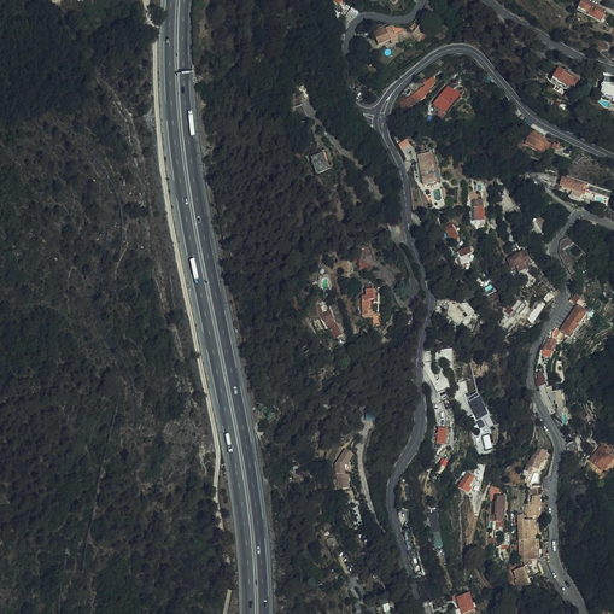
[(580,0),(576,10),(589,16),(589,15),(601,21),(604,12),(597,9),(594,7),(595,6),(594,6),(583,0),(580,0)]
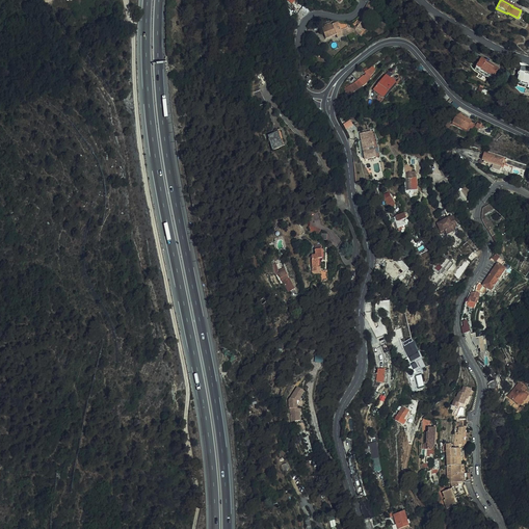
[(371,9),(370,9),(365,17),(369,19),(360,30),(364,33),(365,34),(374,23),(371,21),(375,16),(373,14),(374,11),(373,10),(371,9)]
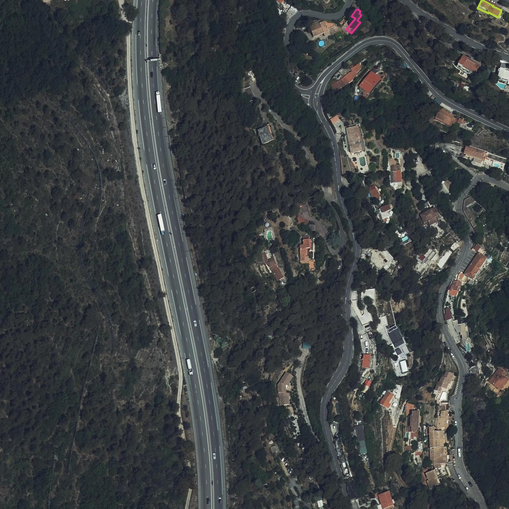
[(330,31),(327,24),(322,26),(317,28),(316,26),(312,27),(313,30),(312,30),(316,40),(325,37),(326,40),(332,37),(330,31)]
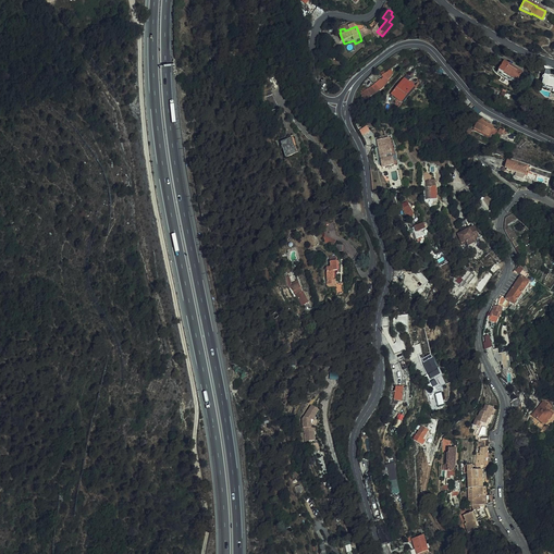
[(359,34),(361,40),(369,38),(371,38),(373,41),(378,39),(373,32),(372,31),(371,32),(368,32),(368,31),(359,34)]
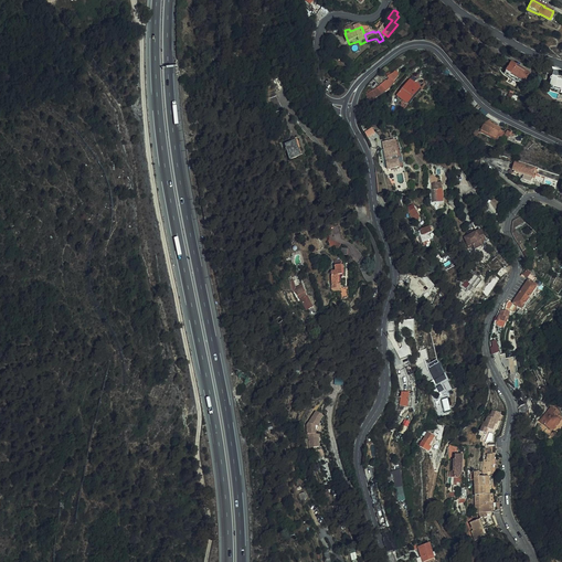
[(497,44),(492,50),(495,52),(498,54),(502,48),(497,44)]
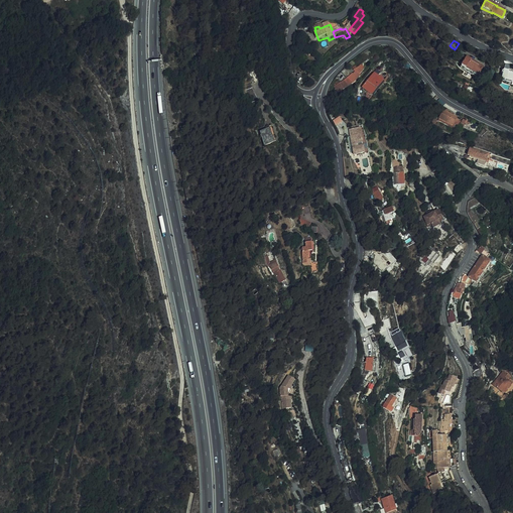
[(463,59),(456,71),(467,78),(474,67),(463,59)]
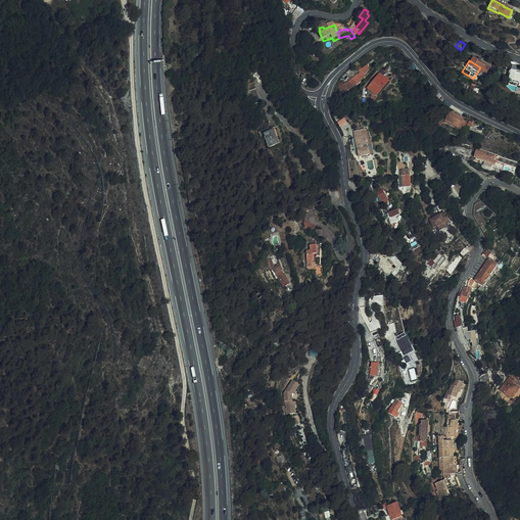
[(480,67),(473,79),(478,82),(486,72),(480,67)]
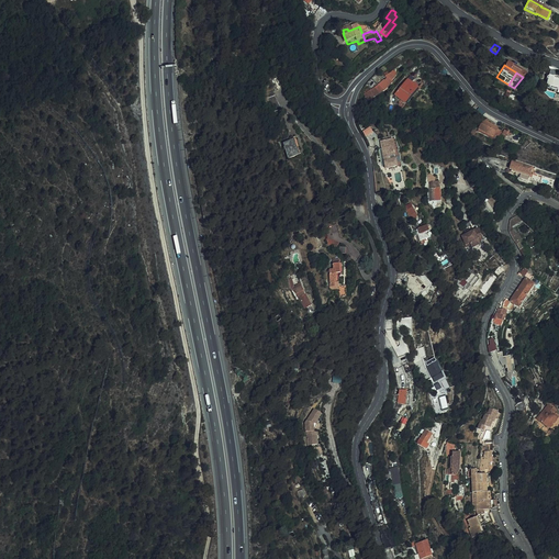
[(380,86),(368,91),(371,97),(384,90),(386,91),(393,84),(393,82),(397,78),(393,74),(390,77),(388,80),(387,80),(384,79),(379,85),(380,86)]
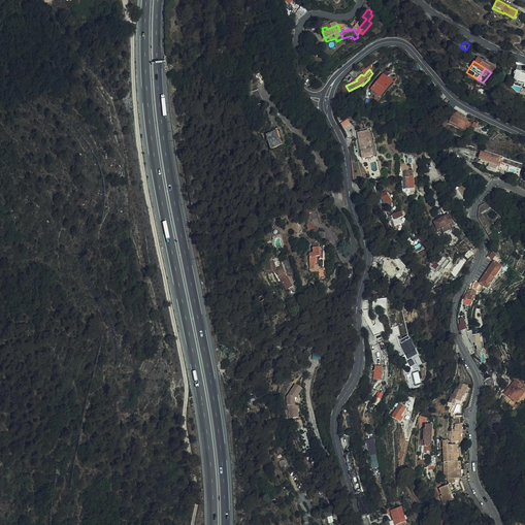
[(371,90),(382,98),(394,83),(388,78),(391,74),(387,71),(384,75),(371,90)]
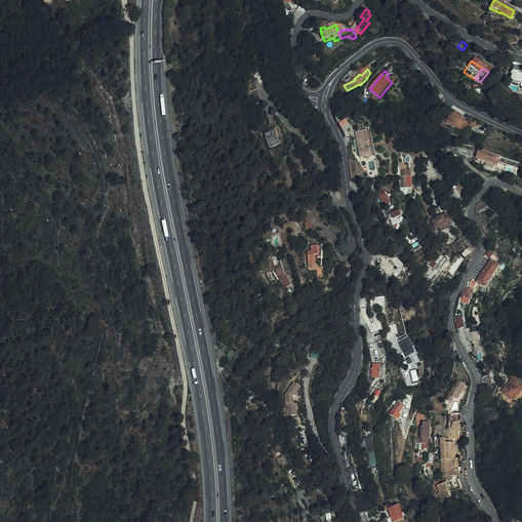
[(521,72),(519,71),(519,73),(514,72),(510,71),(508,80),(516,83),(516,82),(519,83),(520,81),(521,81),(521,72)]
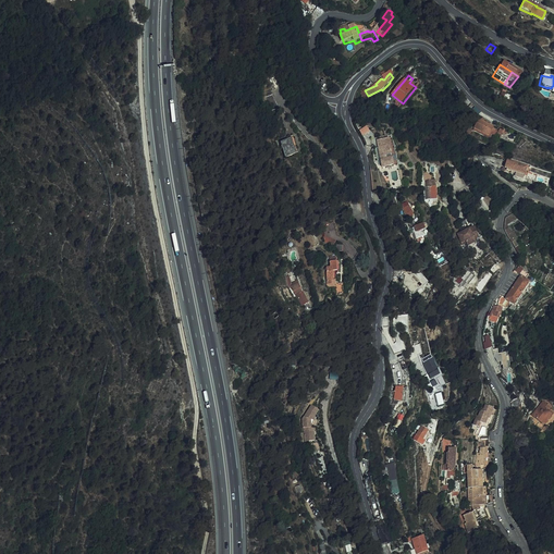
[(259,103),(268,112),(275,108),(265,98),(259,103)]
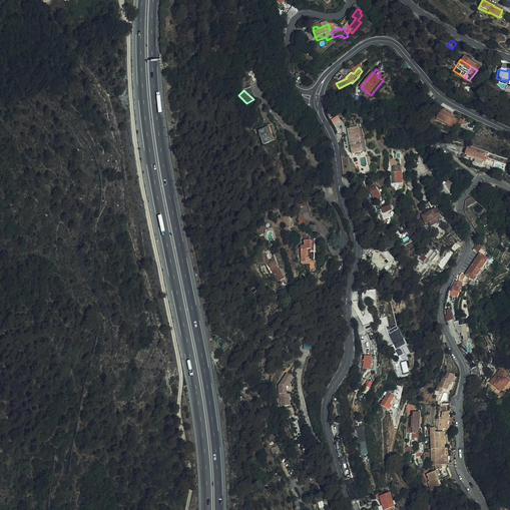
[(446,124),(447,121),(450,115),(437,108),(432,117),(446,124)]
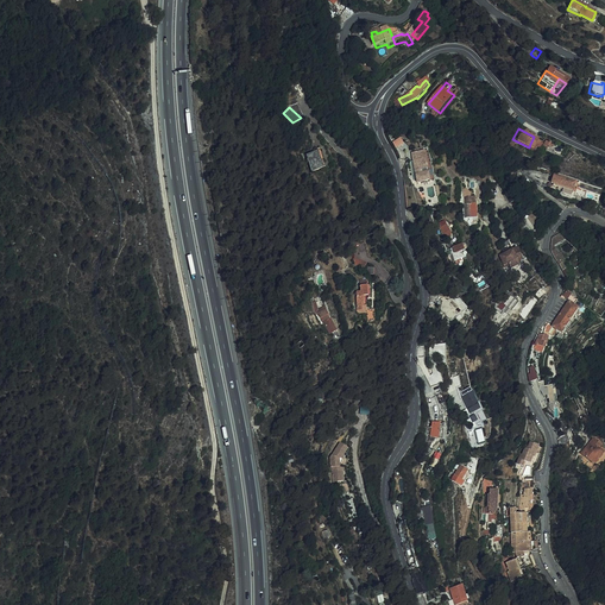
[(314,150),(304,152),(306,158),(308,158),(310,169),(322,166),(321,162),(323,162),(321,146),(314,147),(314,150)]
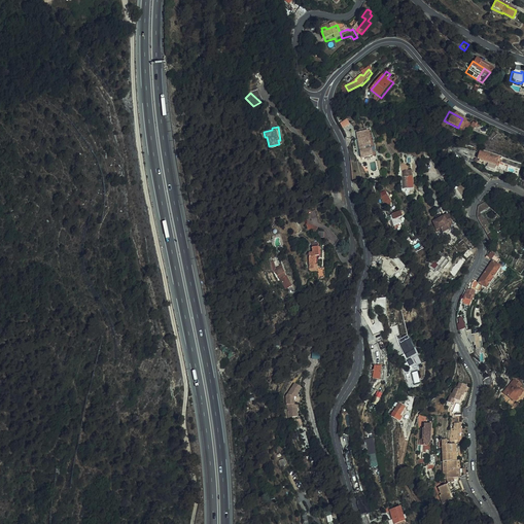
[(358,134),(360,144),(371,143),(374,143),(372,132),(370,132),(358,134)]
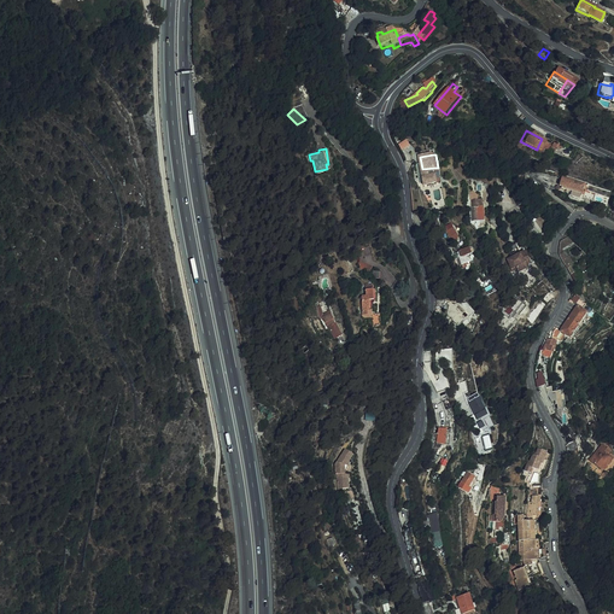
[(434,168),(422,169),(425,185),(438,182),(440,182),(438,168),(434,168)]
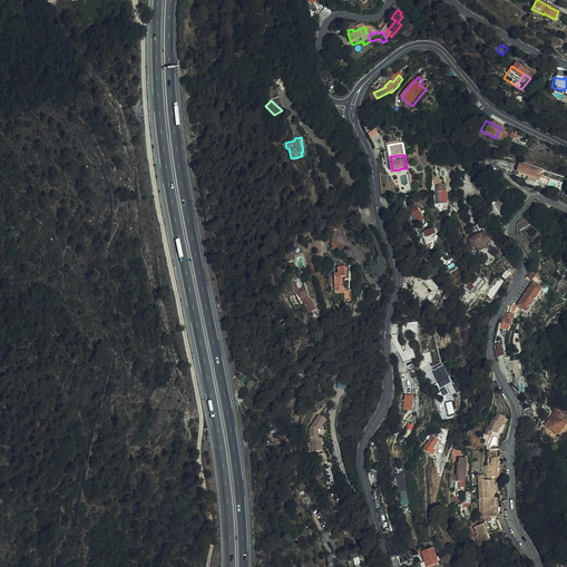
[(540,170),(520,164),(517,173),(529,176),(527,184),(535,186),(537,178),(538,179),(540,170)]
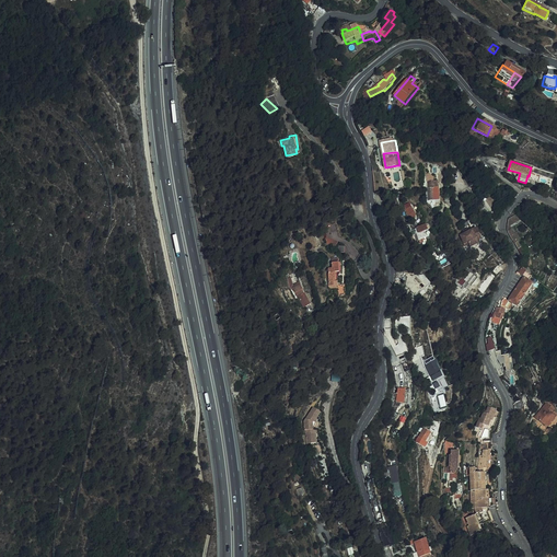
[(433,186),(429,186),(430,199),(434,199),(434,198),(440,198),(439,186),(433,186)]
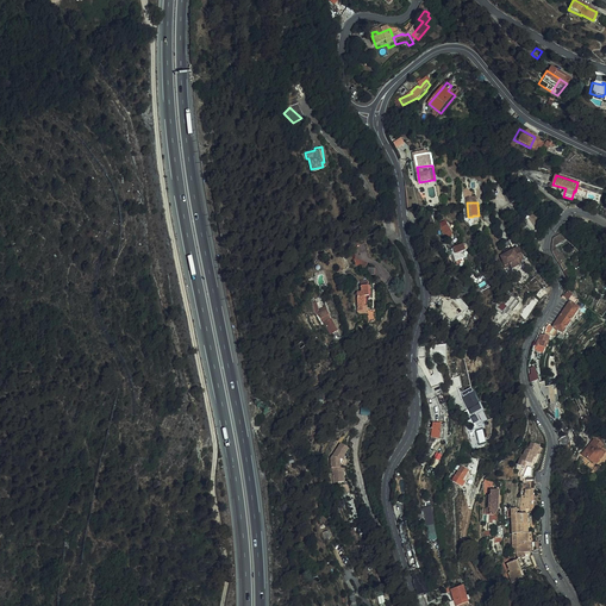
[(563,238),(555,242),(558,250),(569,243),(563,238)]
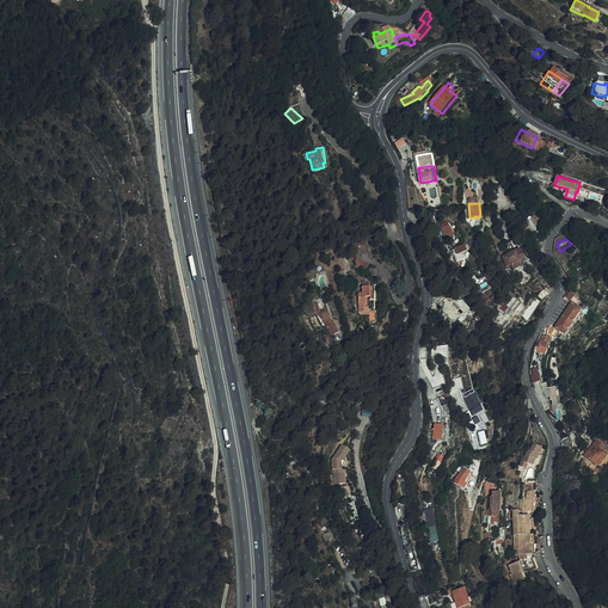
[(560,251),(557,243),(557,252),(557,255),(560,264),(565,270),(567,275),(567,276),(571,274),(567,268),(566,265),(567,265),(564,260),(560,251)]
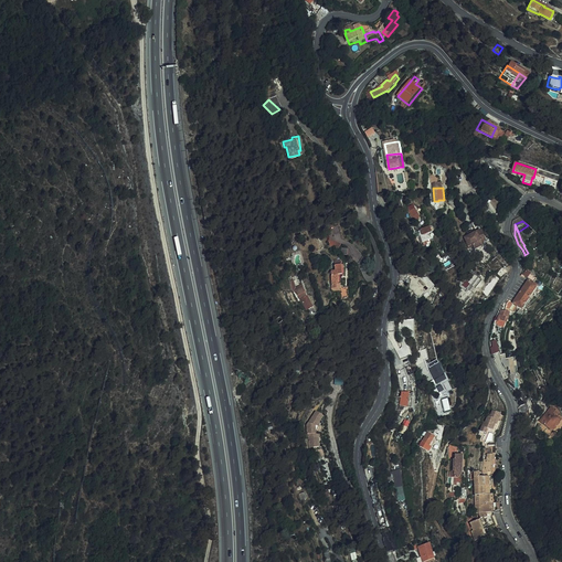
[(427,242),(431,241),(430,235),(433,235),(431,228),(421,230),(422,233),(420,233),(422,243),(423,243),(424,245),(428,244),(427,242)]
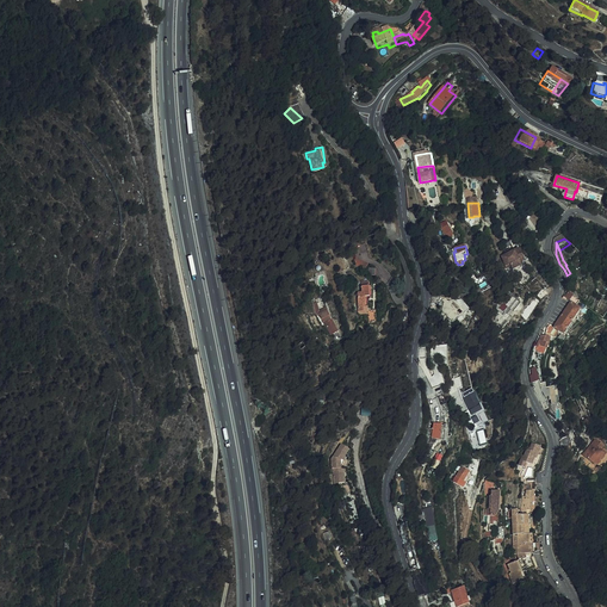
[(507,254),(502,255),(506,264),(511,262),(512,265),(513,267),(525,262),(519,248),(512,252),(507,254)]
